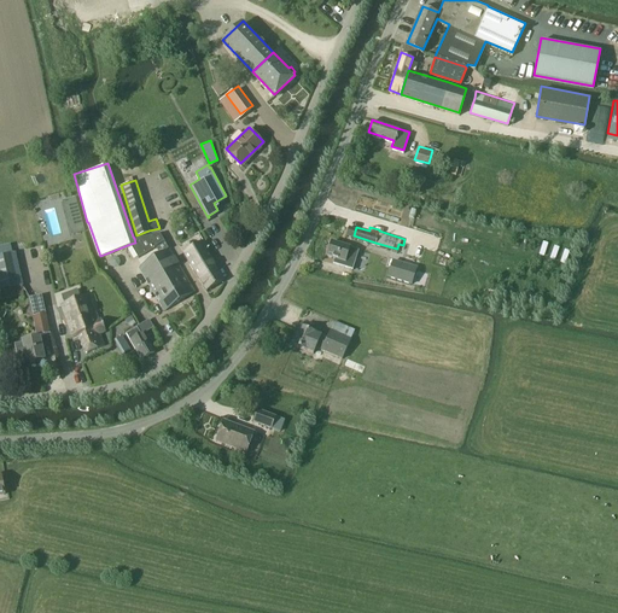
[(130,244),(143,263),(169,246),(159,231),(133,237),(134,238),(135,243),(130,244)]
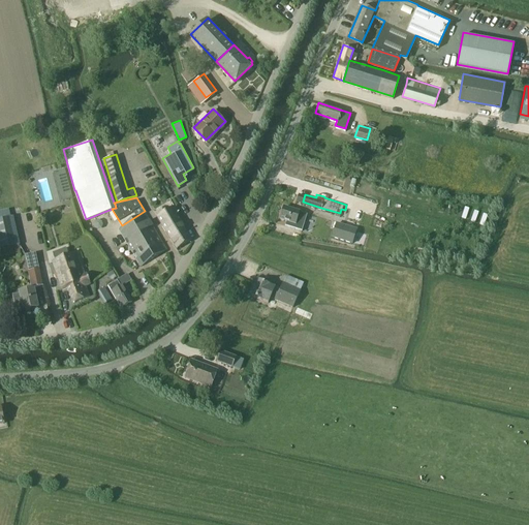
[(174,204),(163,211),(161,209),(158,213),(157,214),(176,246),(191,238),(176,213),(178,211),(174,204)]
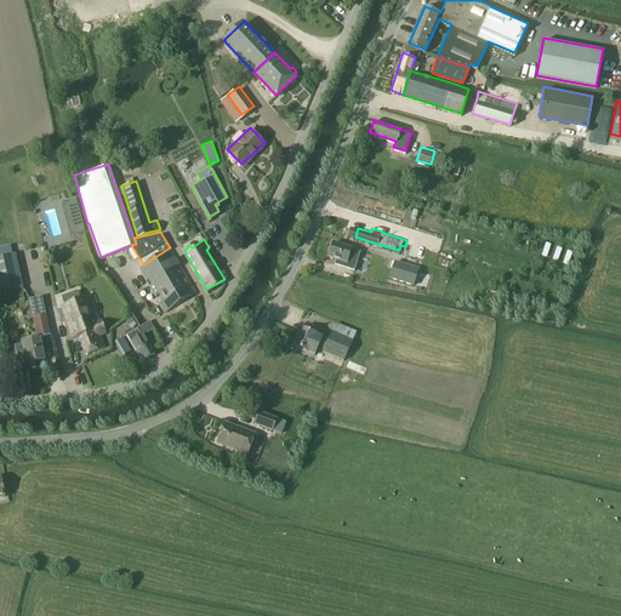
[(334,262),(340,263),(347,244),(332,239),(328,254),(336,256),(334,262)]
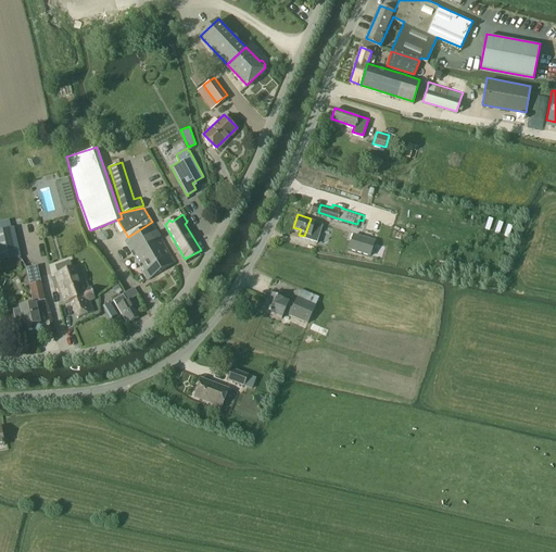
[(304,236),(316,240),(317,240),(323,222),(311,218),(304,236)]
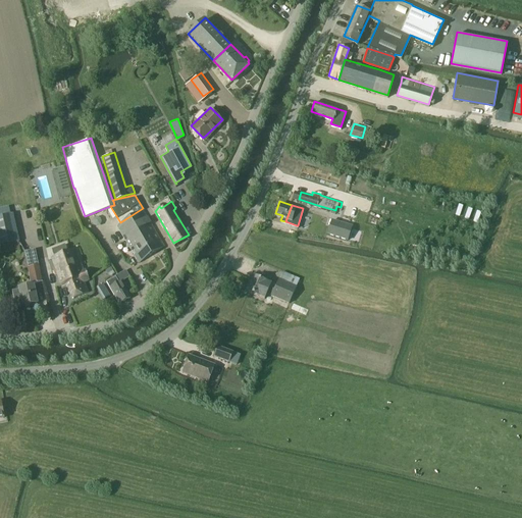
[(164,244),(143,208),(120,222),(116,224),(138,259),(164,244)]
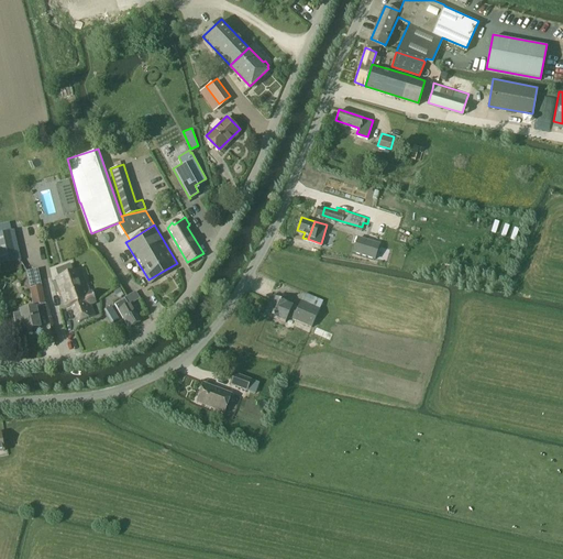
[(0,230),(0,262),(20,258),(13,228),(0,230)]
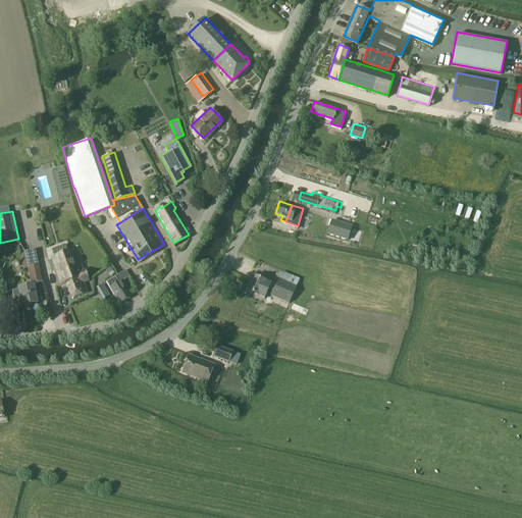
[(331,218),(327,231),(347,238),(351,224),(331,218)]
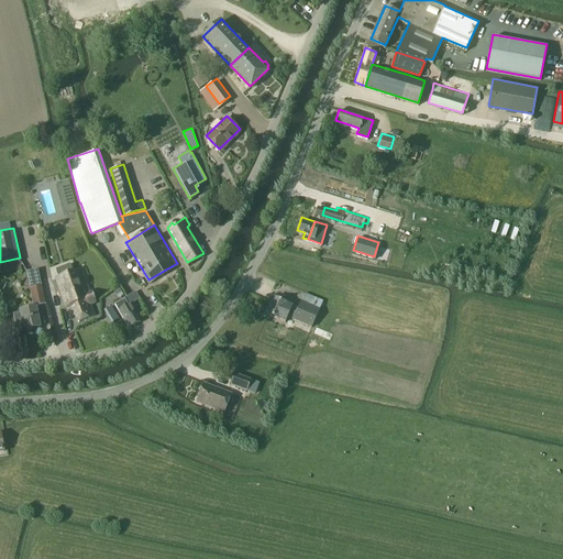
[(427,264),(429,254),(405,249),(403,259),(427,264)]
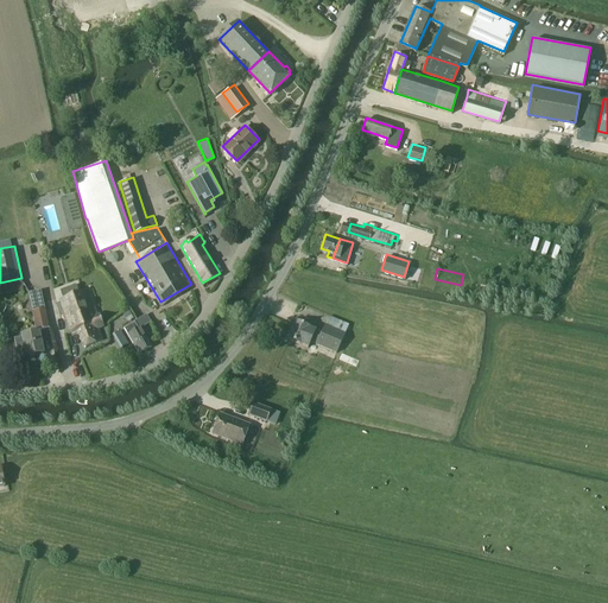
[(59,298),(69,323),(71,330),(77,328),(84,344),(102,337),(97,325),(103,323),(95,302),(94,303),(88,287),(59,298)]
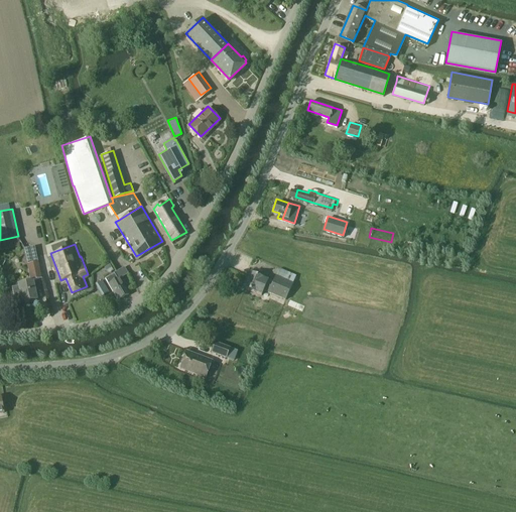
[(24,248),(29,276),(31,275),(32,278),(41,276),(35,246),(24,248)]
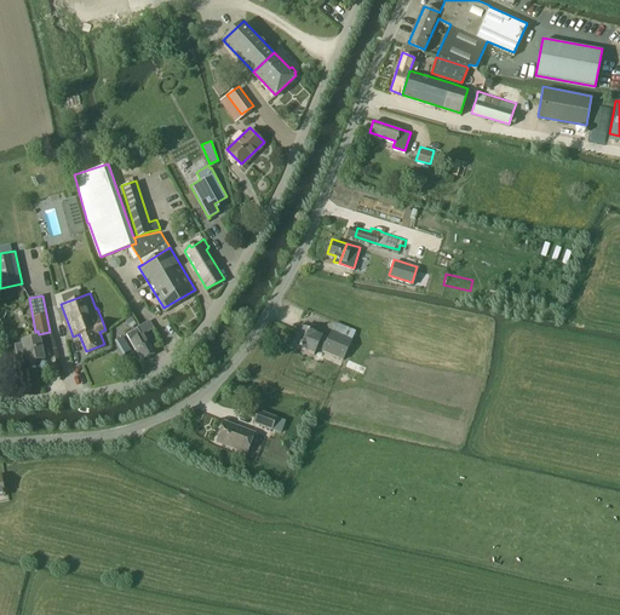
[(131,325),(137,321),(132,314),(127,317),(131,325)]
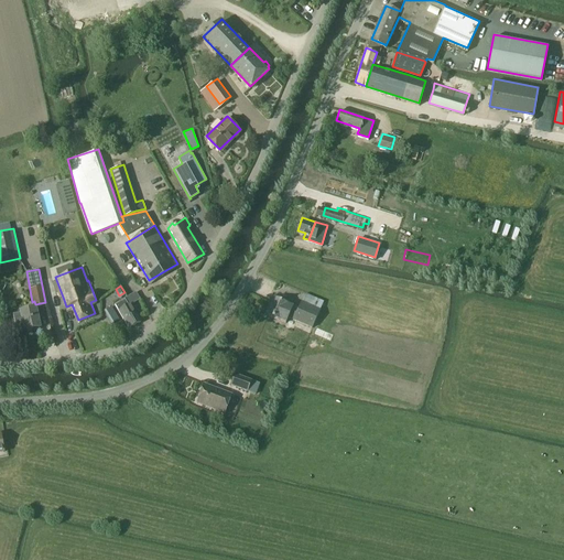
[(285,320),(288,314),(312,325),(321,308),(301,299),(297,307),(274,295),(268,312),(285,320)]
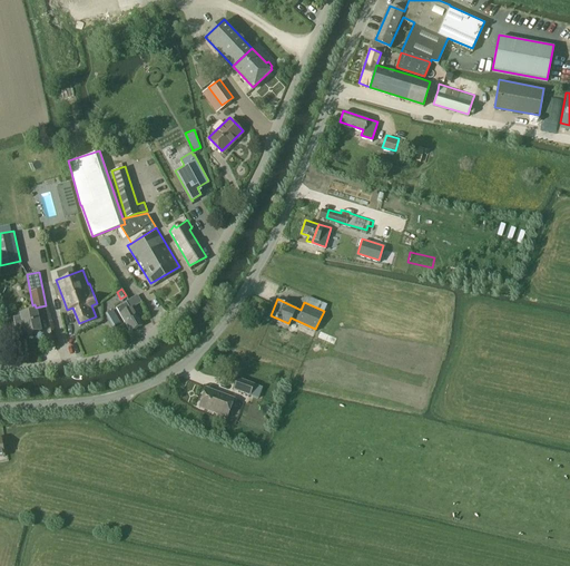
[(116,305),(119,312),(129,330),(141,322),(131,305),(130,306),(126,300),(116,305)]
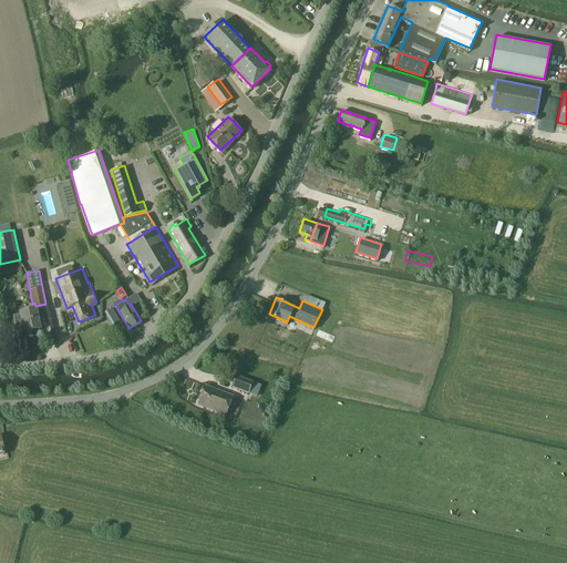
[(34,303),(32,304),(29,304),(30,309),(19,311),(19,313),(13,314),(16,328),(23,327),(24,330),(40,327),(37,307),(35,308),(35,306),(34,303)]
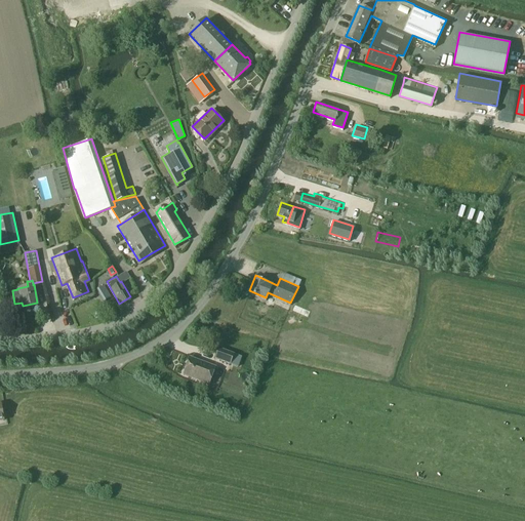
[(104,304),(103,312),(111,313),(112,305),(104,304)]
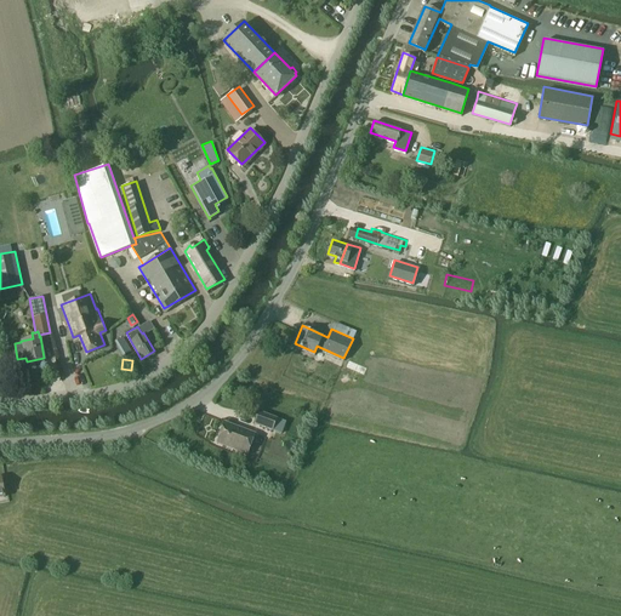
[(272,428),(273,427),(277,416),(277,415),(257,408),(252,421),(272,428)]
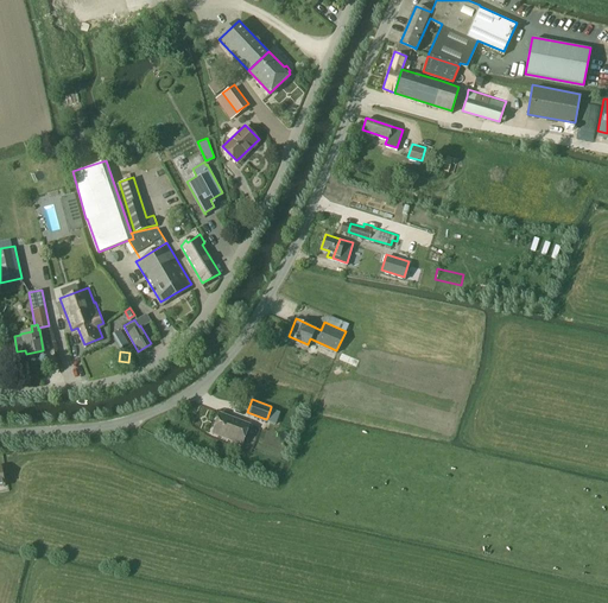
[(267,418),(266,419),(274,421),(279,410),(271,406),(271,407),(267,418)]
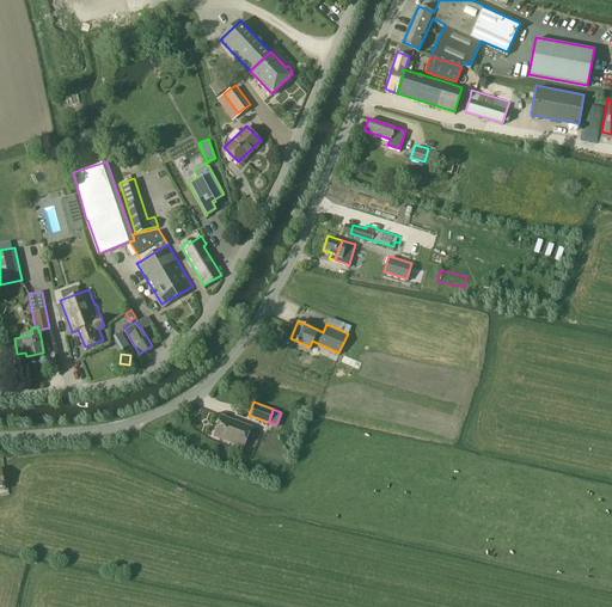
[(221,414),(215,425),(213,434),(243,445),(251,424),(221,414)]
